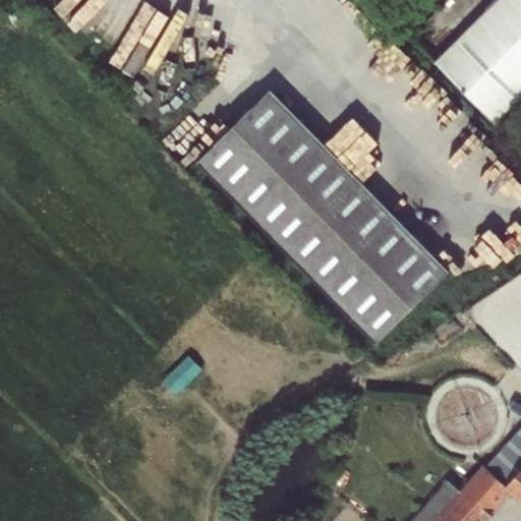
[(520,0),(495,0),(433,61),(495,123),(520,97),(520,0)]
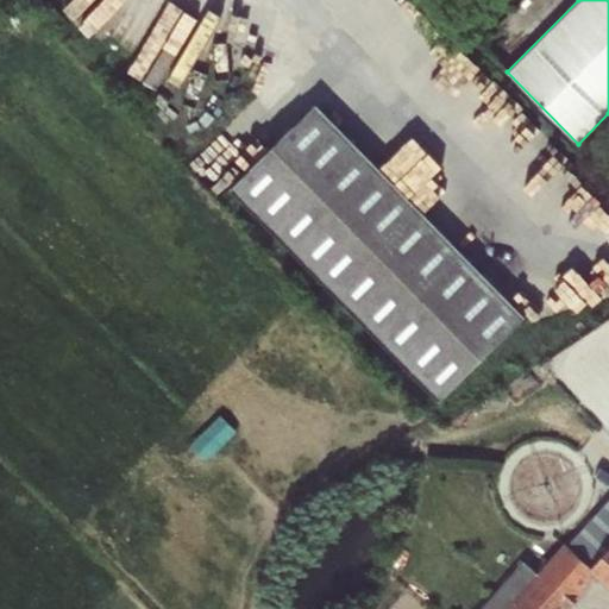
[(316,105),(231,189),(439,401),(525,316),(316,105)]
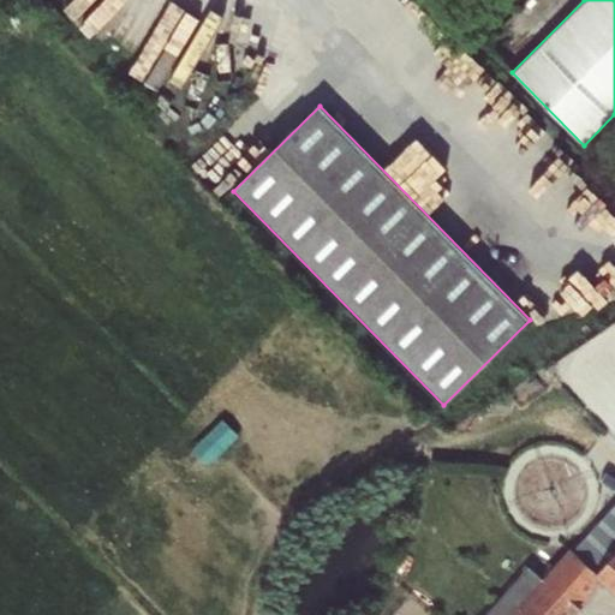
[(568,315),(591,293),(526,224),(503,246),(568,315)]
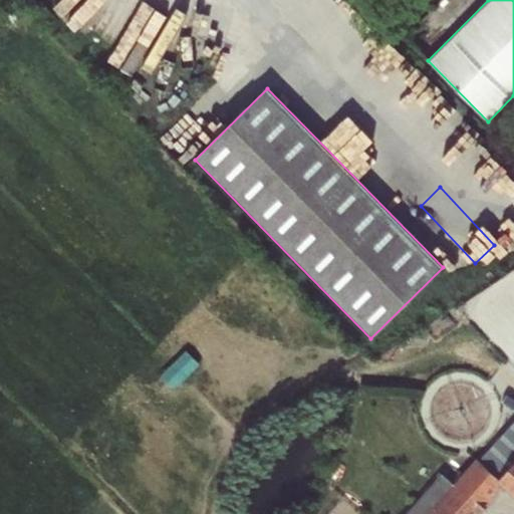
[(186,350),(160,375),(175,390),(200,364),(186,350)]
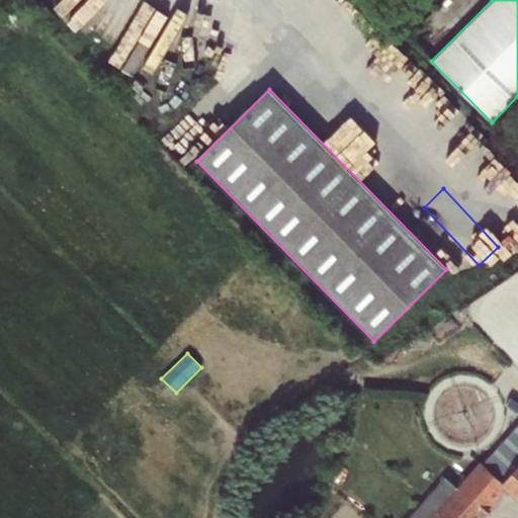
[(517,425),(482,463),(479,461),(456,488),(444,477),(408,517),(483,517),(508,491),(517,499),(517,425)]
